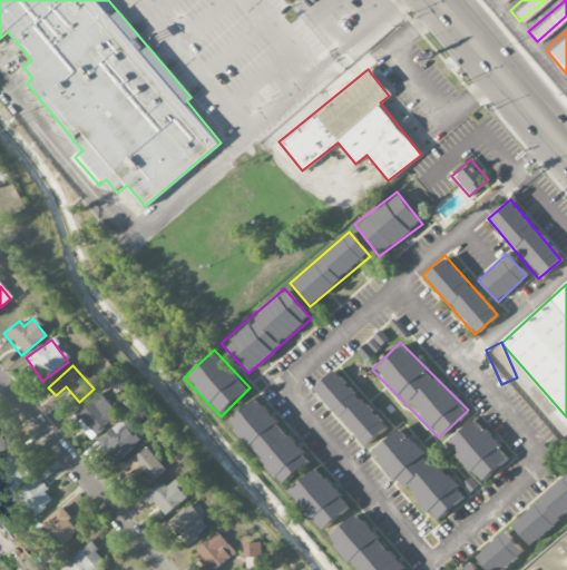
[(363,446),(385,426),(332,367),(311,387),(363,446)]
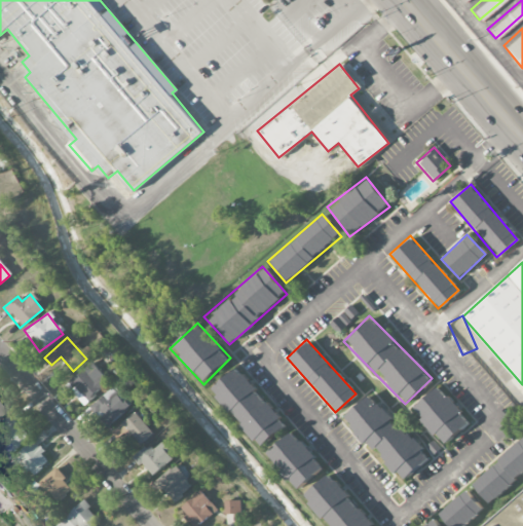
[(80,406),(107,383),(89,363),(63,385),(80,406)]
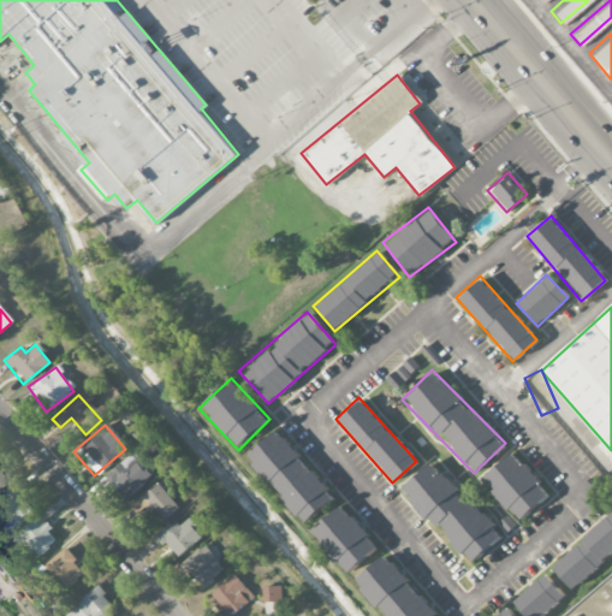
[(337,498),(275,428),(243,457),(304,527),(337,498)]
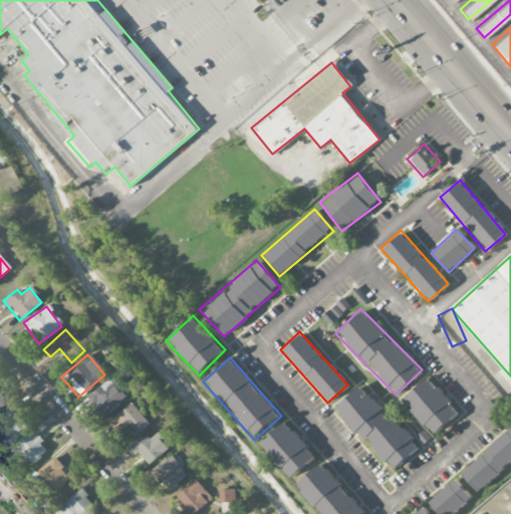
[(400,400),(432,436),(458,412),(426,376),(400,400)]
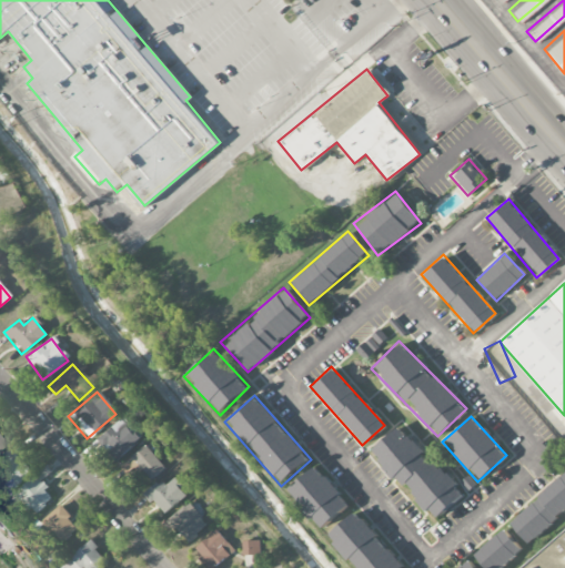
[(138,439),(119,418),(94,440),(113,462),(138,439)]
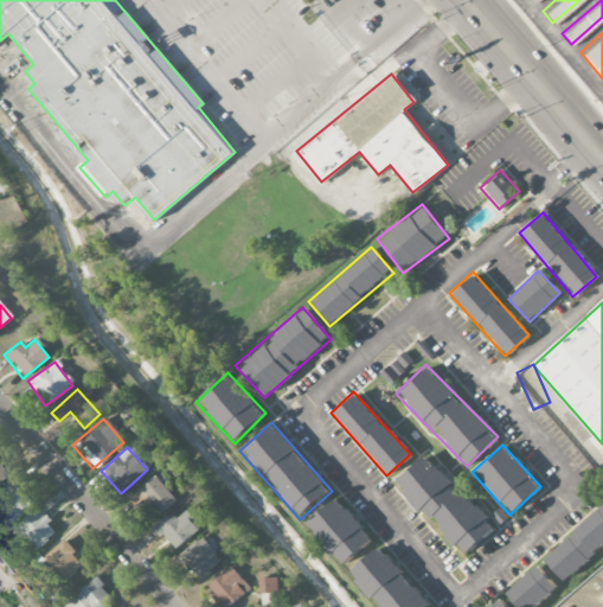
[(460,557),(493,529),(427,452),(393,480),(460,557)]
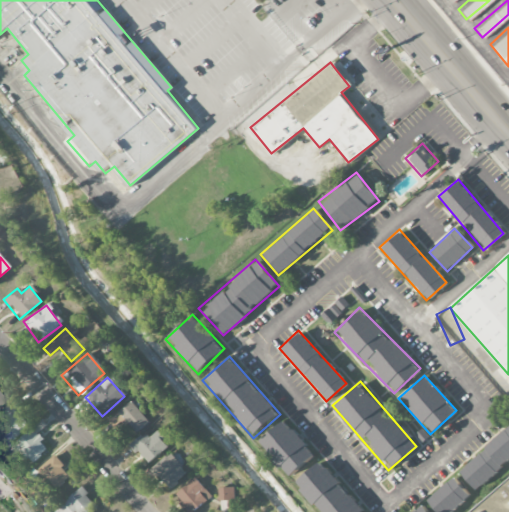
[(112,429),(123,420),(133,433),(147,423),(130,402),(106,421),(112,429)]
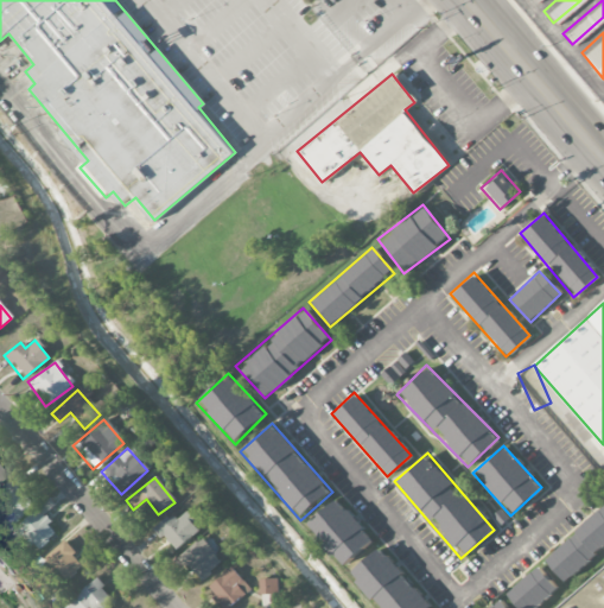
[(32,506),(8,480),(0,487),(0,502),(7,511),(0,517),(0,526),(5,532),(32,506)]
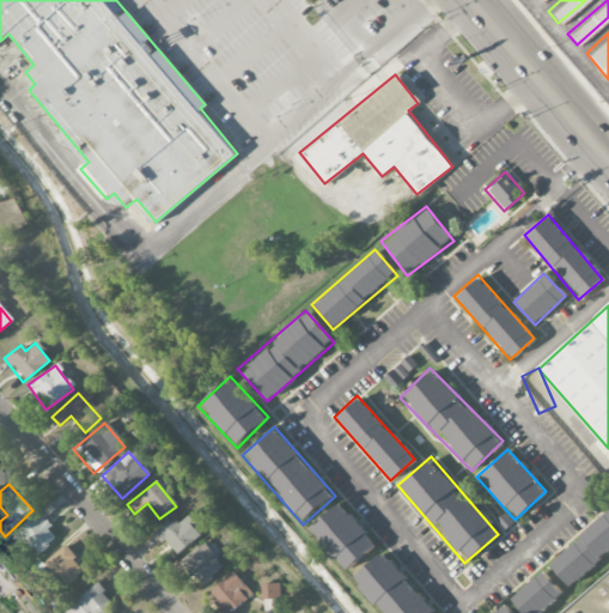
[(308,529),(343,572),(377,544),(340,502),(308,529)]
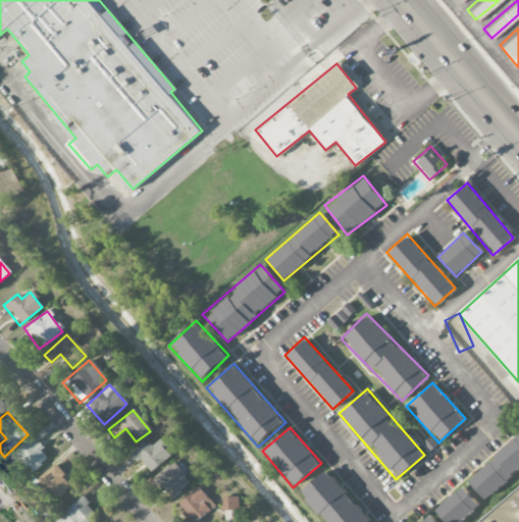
[(484,501),(518,468),(518,432),(467,481),(484,501)]
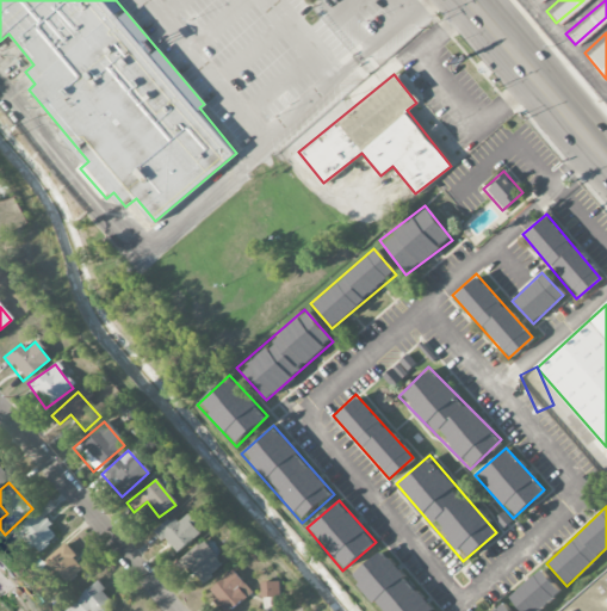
[(55,537),(37,512),(14,529),(32,554),(55,537)]
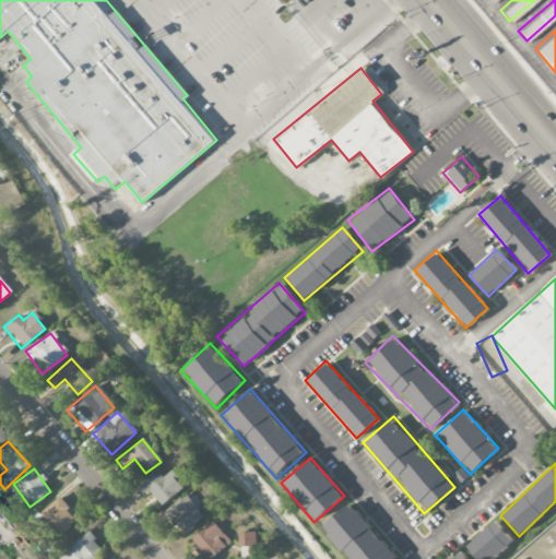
[(182,488),(169,472),(158,479),(154,474),(141,485),(158,507),(182,488)]
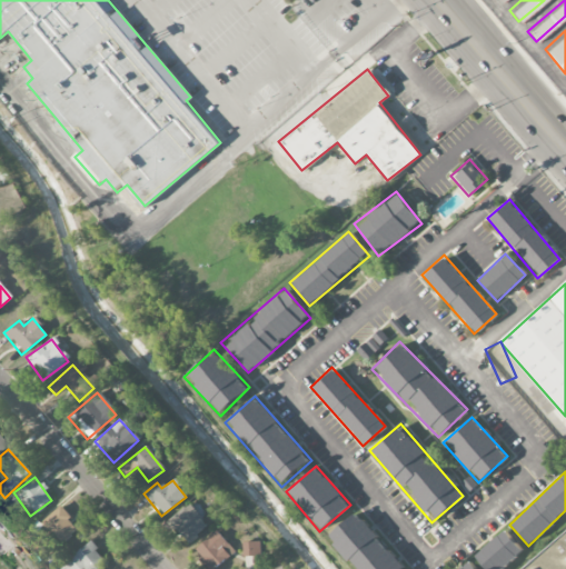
[(167,520),(185,545),(206,529),(188,505),(167,520)]
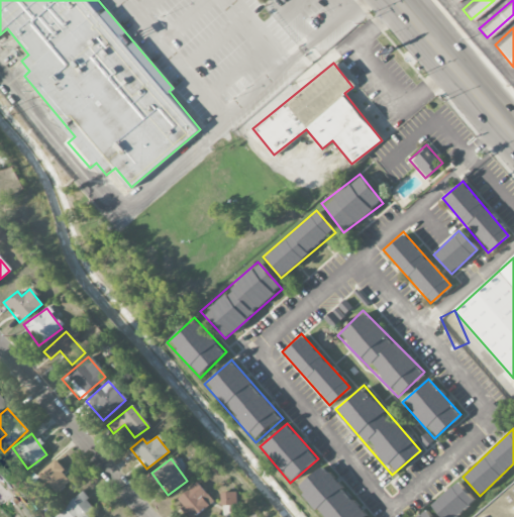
[(70,481),(52,460),(36,475),(55,495),(70,481)]
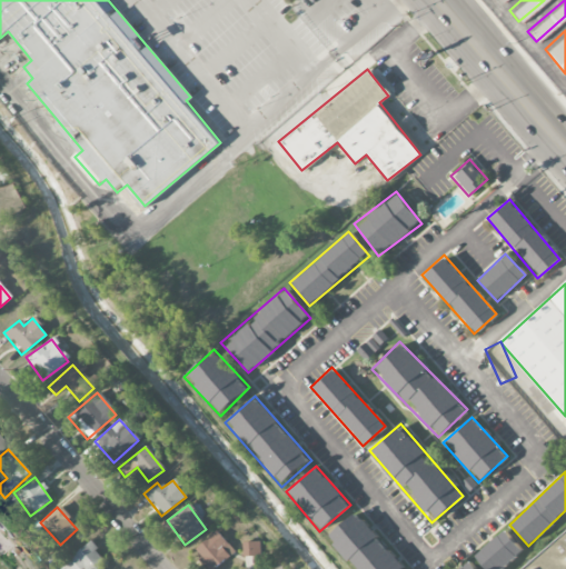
[(326,538),(353,568),(405,568),(356,511),(326,538)]
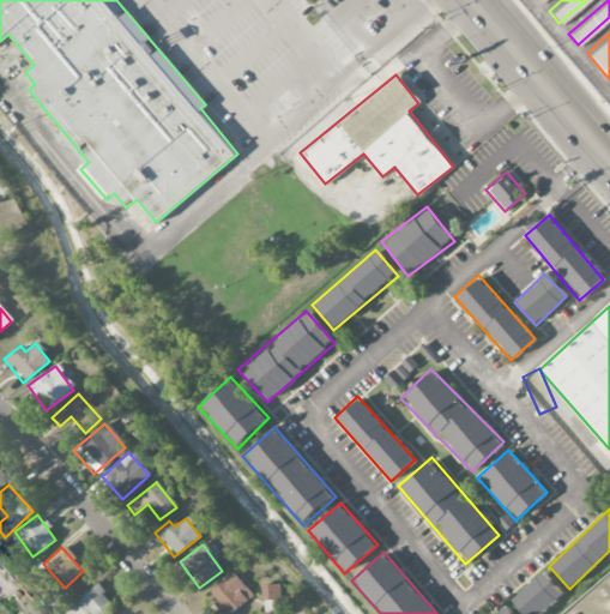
[(523,613),(538,613),(562,594),(543,571),(511,600),(523,613)]
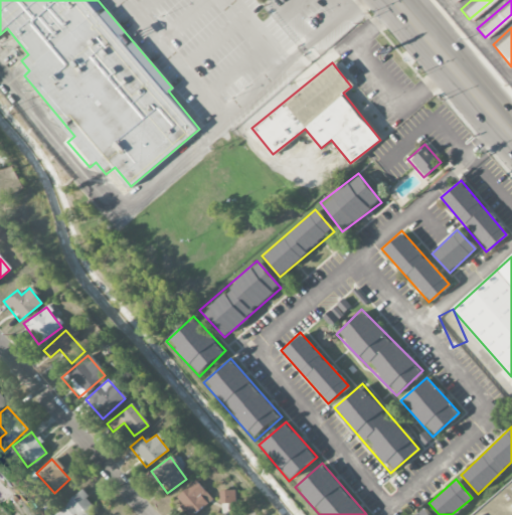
[(193,514),(210,499),(193,481),(173,500),(186,514),(193,514)]
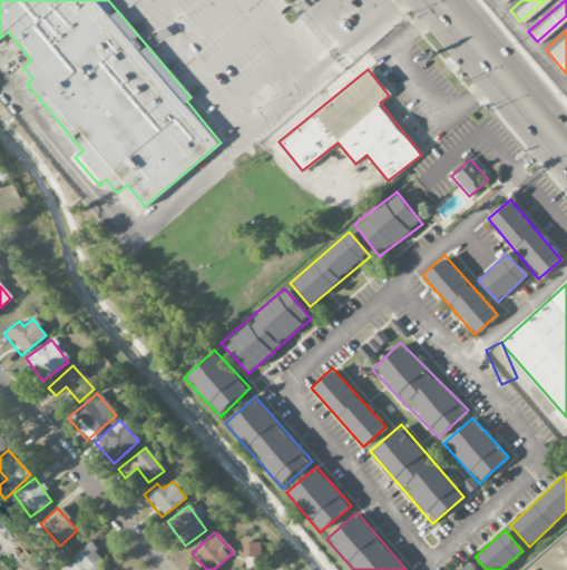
[(566,569),(566,534),(525,569),(566,569)]
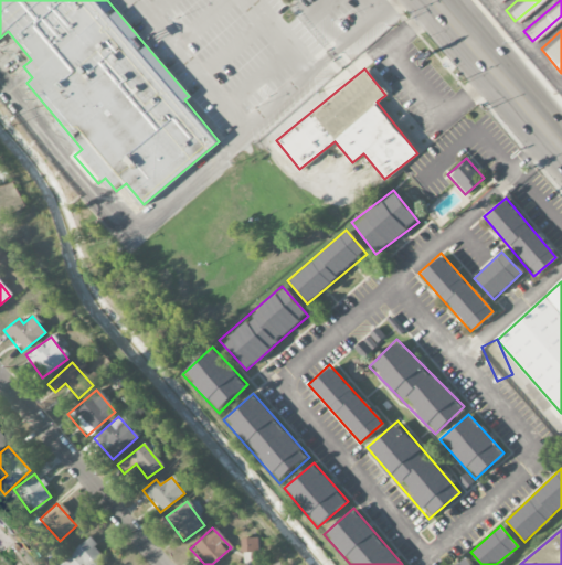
[(82,564),(98,564),(105,561),(87,539),(56,564),(80,564),(82,564)]
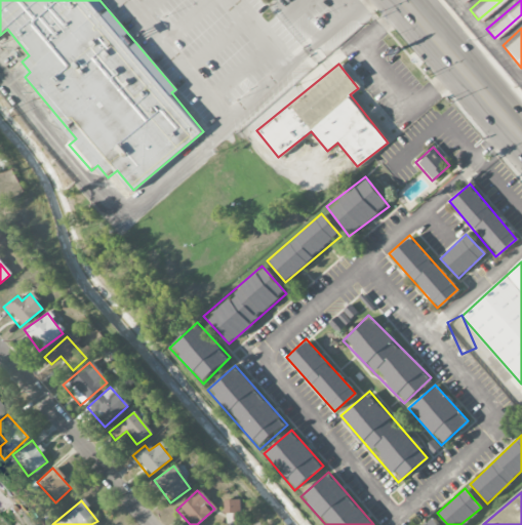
[(237,514),(237,500),(222,500),(223,515),(237,514)]
